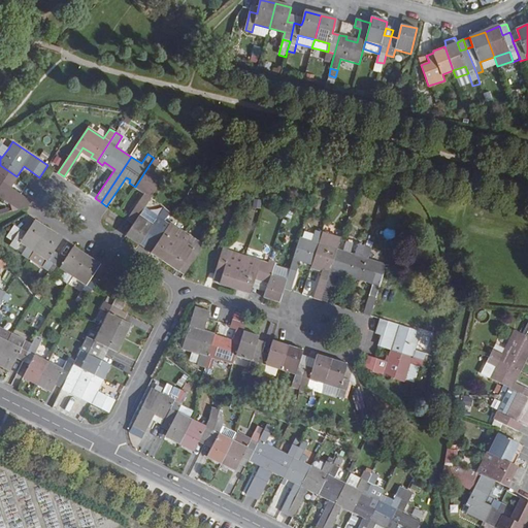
[(128,220),(133,224),(143,209),(163,178),(154,171),(160,162),(154,158),(135,187),(140,191),(142,188),(146,191),(128,220)]
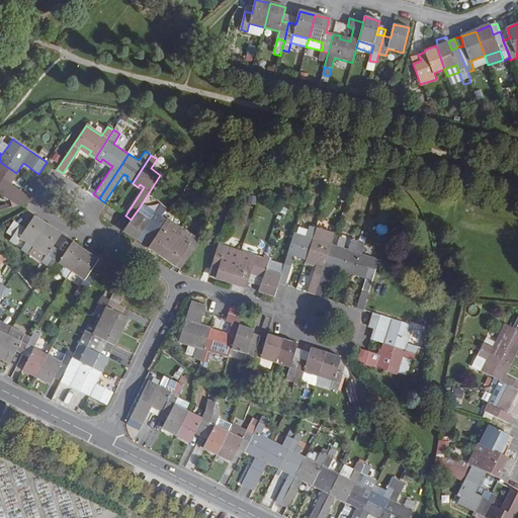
[(0,193),(18,205),(25,194),(10,183),(16,173),(0,162),(0,193)]
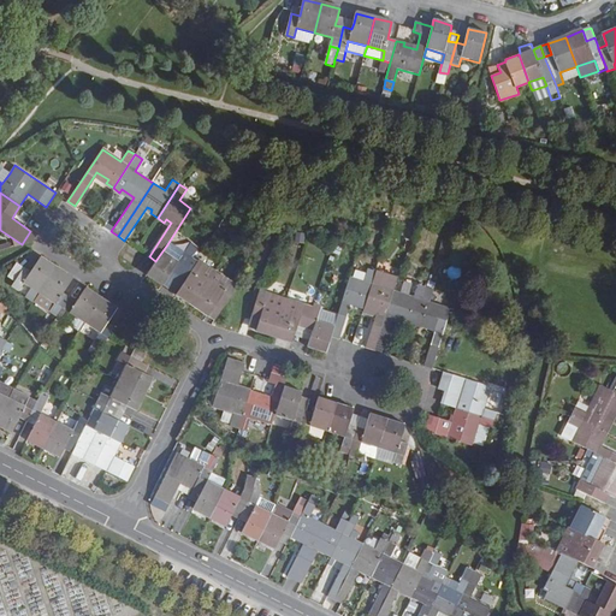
[(30,231),(22,244),(28,249),(37,236),(30,231)]
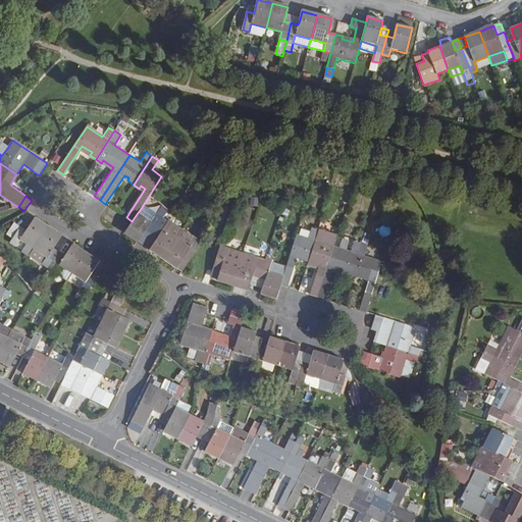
[(6,205),(0,208),(0,215),(1,217),(10,212),(6,205)]
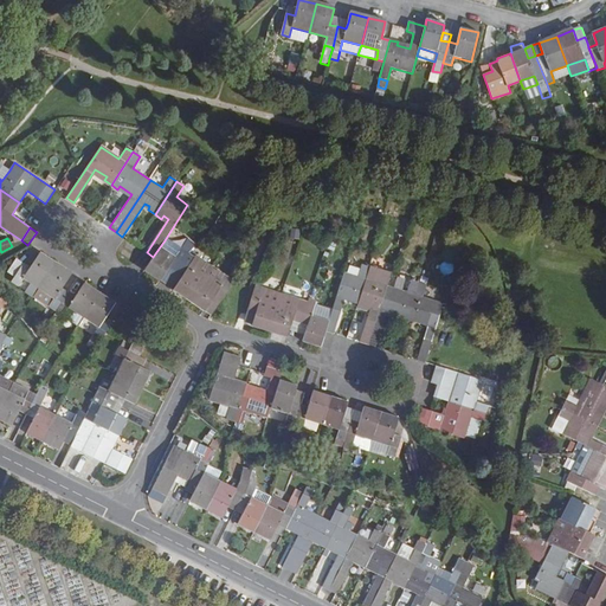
[(159,279),(168,266),(175,272),(187,253),(180,249),(179,250),(165,240),(153,257),(144,270),(159,279)]
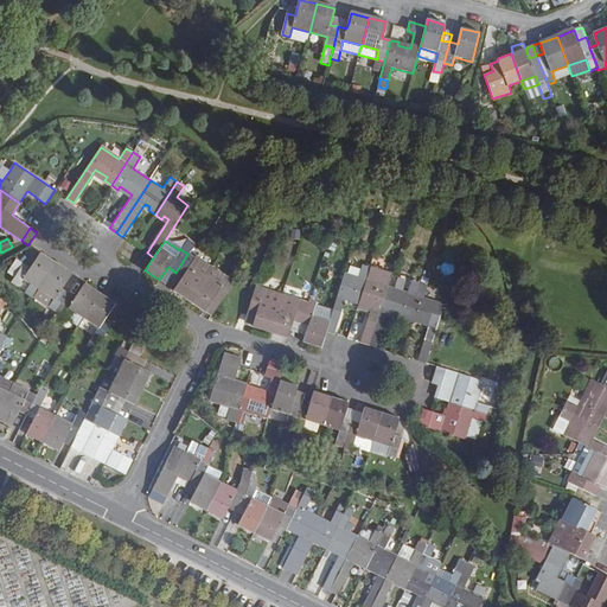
[(39,287),(55,263),(40,254),(31,268),(23,262),(11,281),(18,286),(24,278),(39,287)]
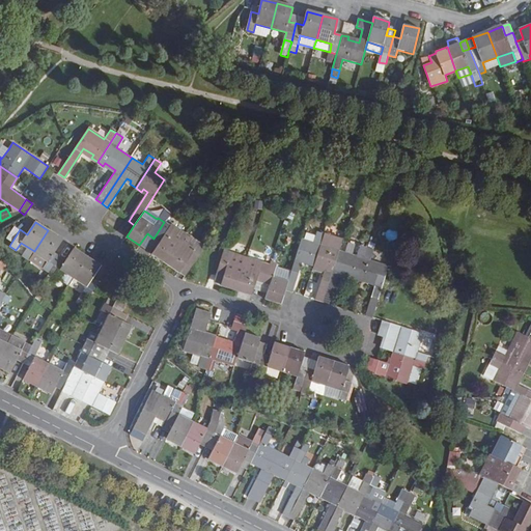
[(152,254),(166,262),(178,243),(165,234),(170,226),(164,222),(154,239),(160,242),(152,254)]
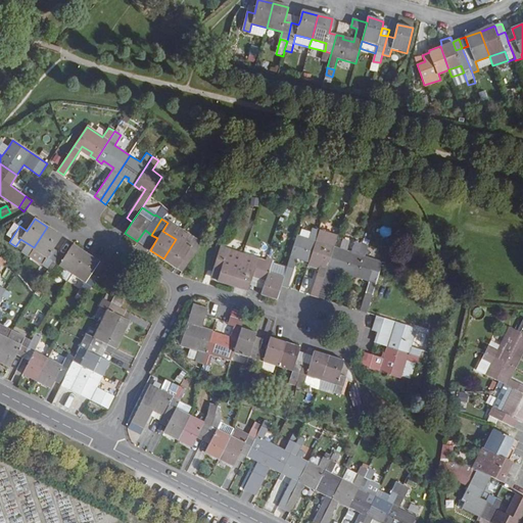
[(321,219),(318,229),(336,235),(341,225),(321,219)]
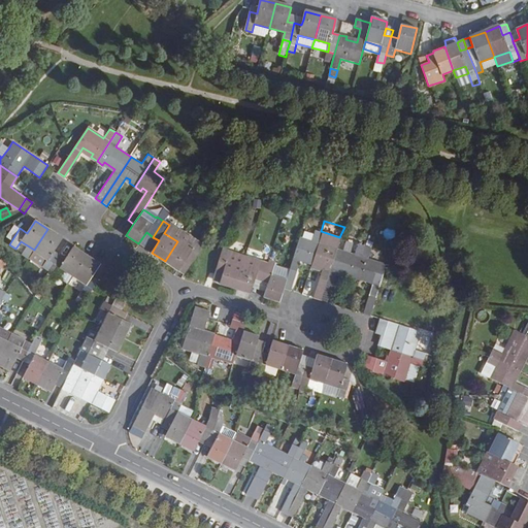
[(183,233),(169,225),(164,233),(177,241),(183,233)]
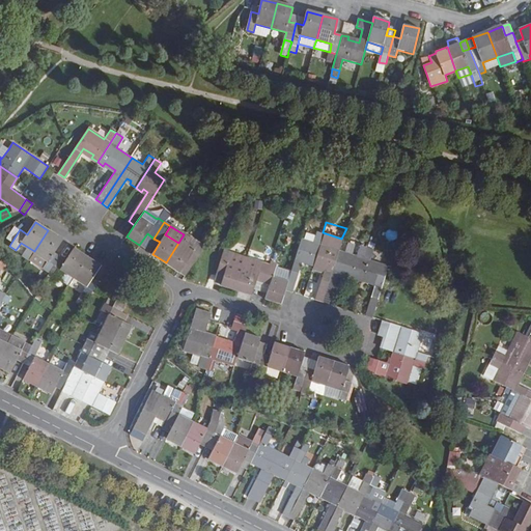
[(42,268),(48,272),(59,256),(53,251),(61,240),(48,230),(34,251),(47,259),(42,268)]
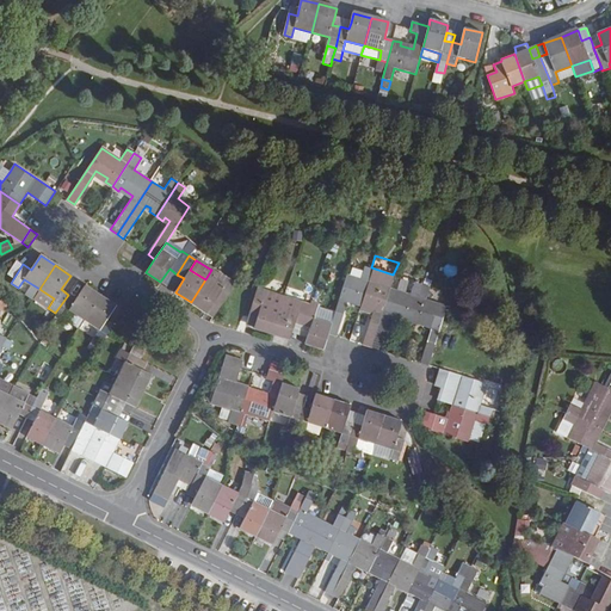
[(327,333),(335,337),(346,297),(352,300),(351,303),(359,306),(371,267),(363,265),(362,271),(359,278),(349,275),(345,273),(331,322),(313,316),(316,308),(308,304),(301,326),(310,328),(307,338),(306,344),(322,350),(327,333)]
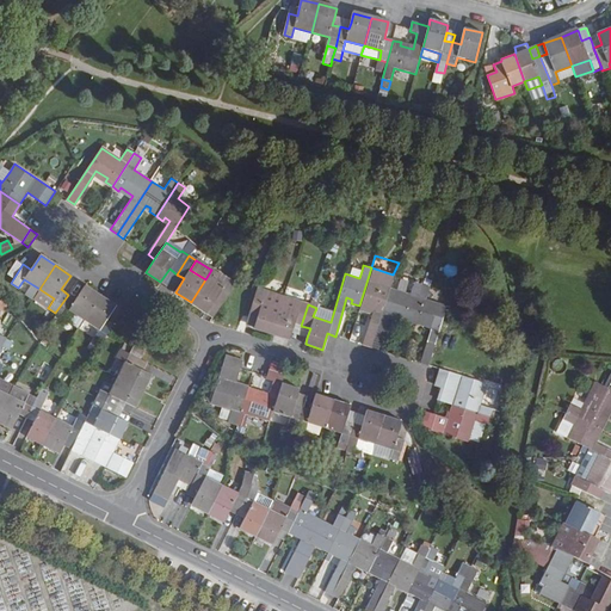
[(351,267),(349,275),(359,278),(362,271),(351,267)]
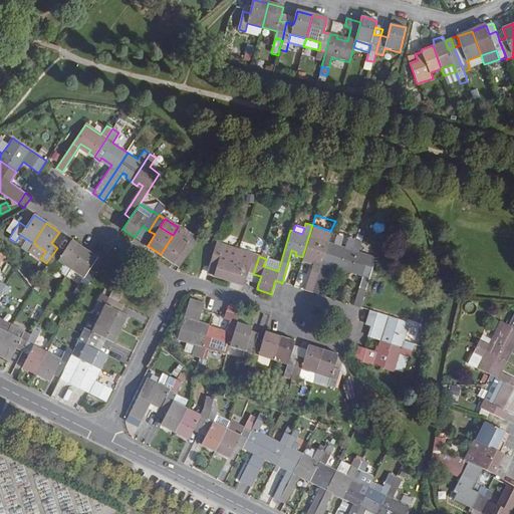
[(305,290),(312,292),(327,242),(330,231),(312,225),(302,257),(313,260),(305,290)]
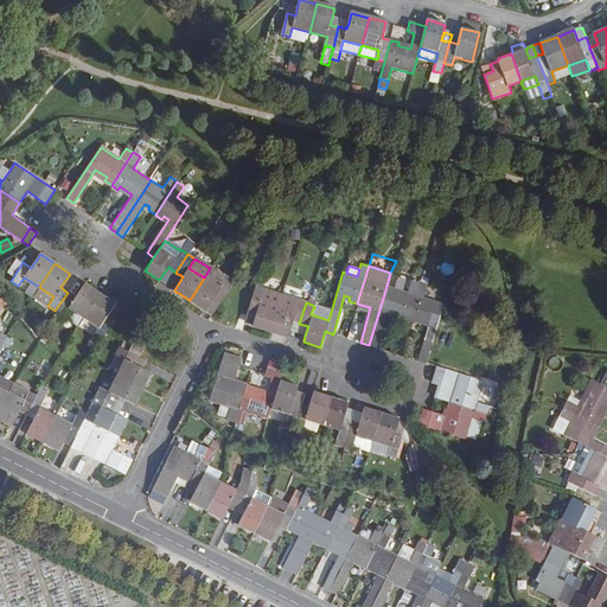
[(159,280),(166,286),(176,273),(168,267),(159,280)]
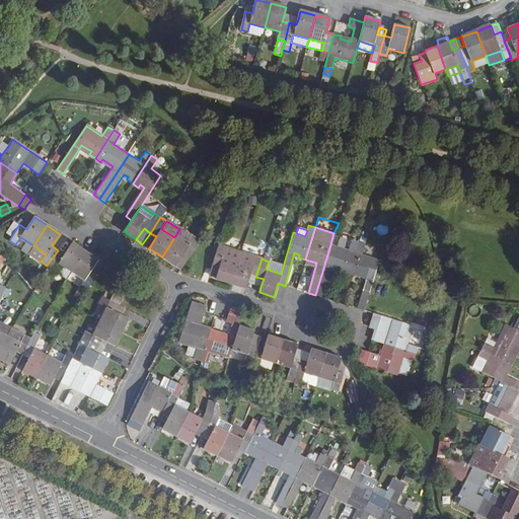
[(187,245),(192,237),(179,229),(174,237),(187,245)]
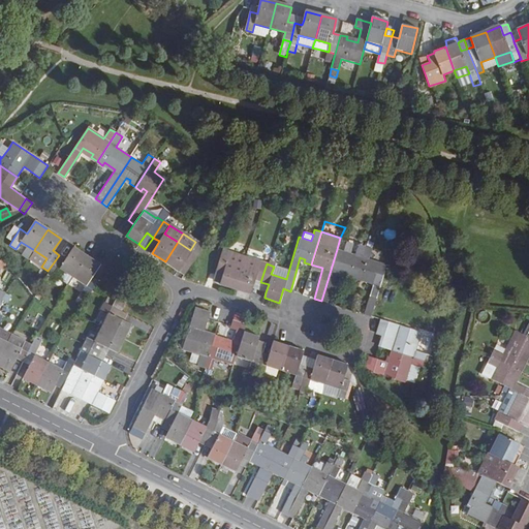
[(152,253),(159,241),(153,238),(145,249),(152,253)]
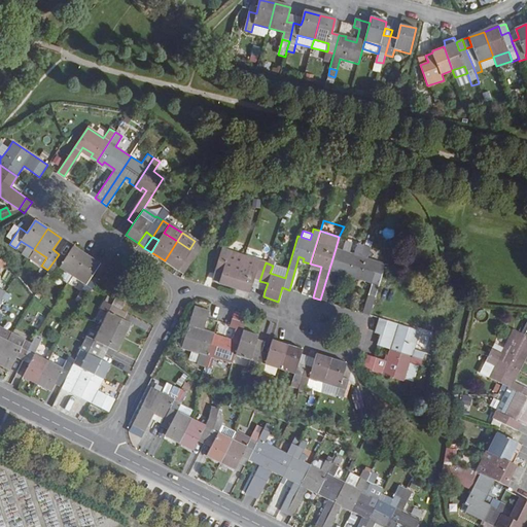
[(195,241),(189,249),(177,241),(165,260),(177,269),(184,257),(191,261),(202,245),(195,241)]
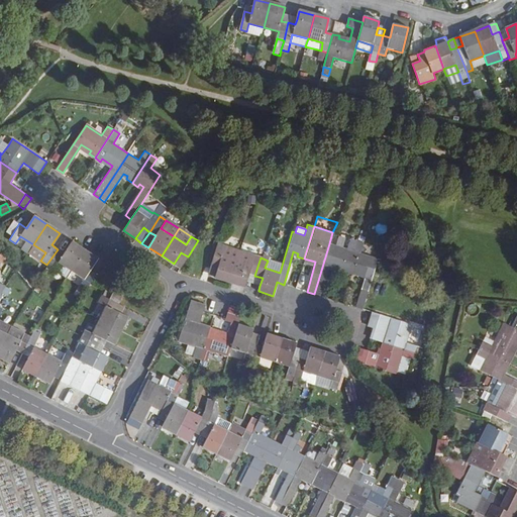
[(329,243),(314,294),(321,296),(331,264),(342,267),(341,271),(347,273),(356,240),(350,238),(347,248),(329,243)]
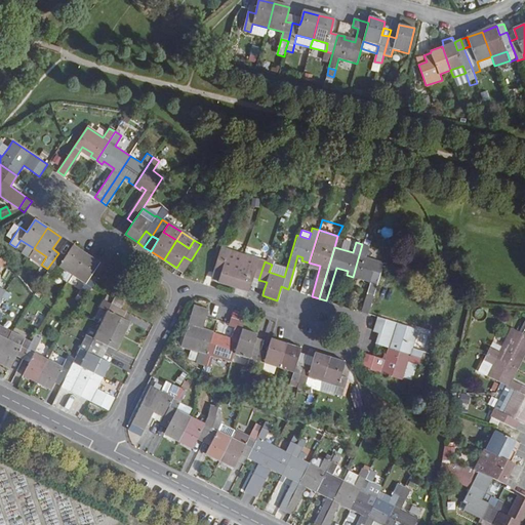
[(370,246),(362,244),(353,277),(360,279),(361,275),(372,279),(363,312),(369,314),(386,263),(367,257),(370,246)]
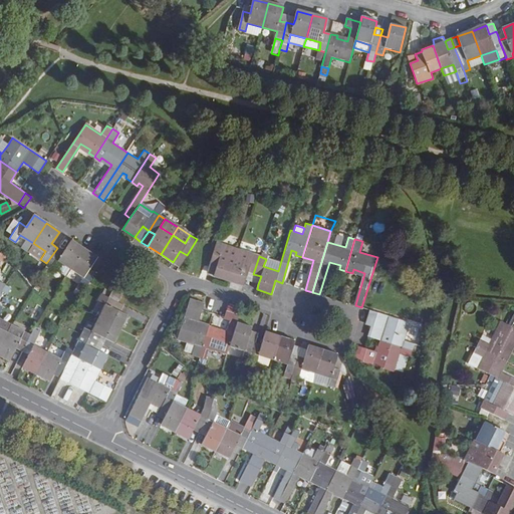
[(57,260),(70,269),(83,248),(72,240),(63,252),(57,248),(46,263),(52,267),(57,260)]
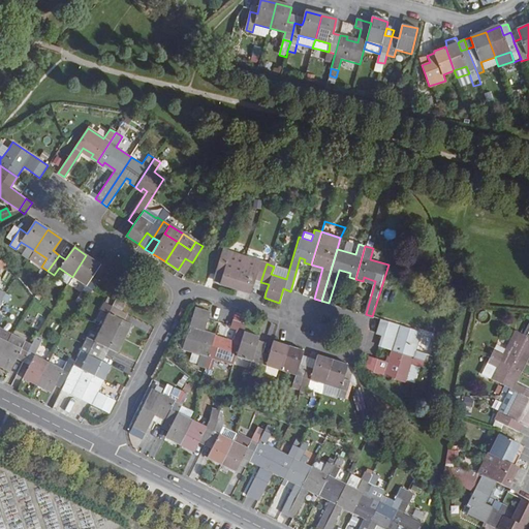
[(47,258),(34,250),(28,259),(40,268),(41,267),(47,258)]
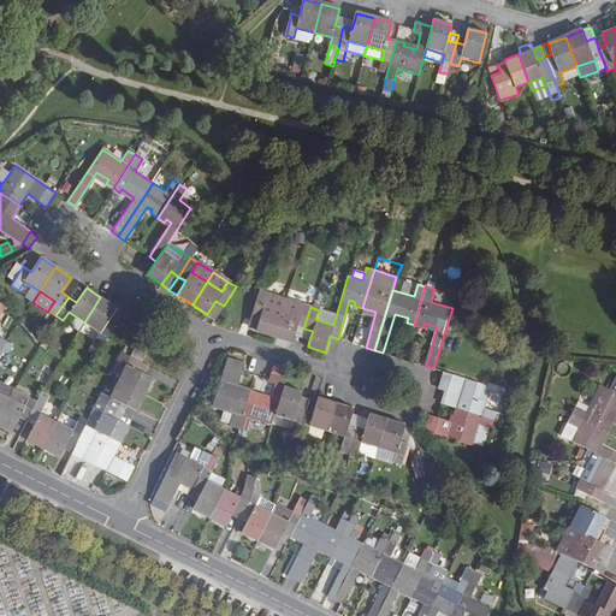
[(256,331),(273,336),(282,309),(265,304),(267,295),(260,292),(253,313),(261,315),(256,331)]
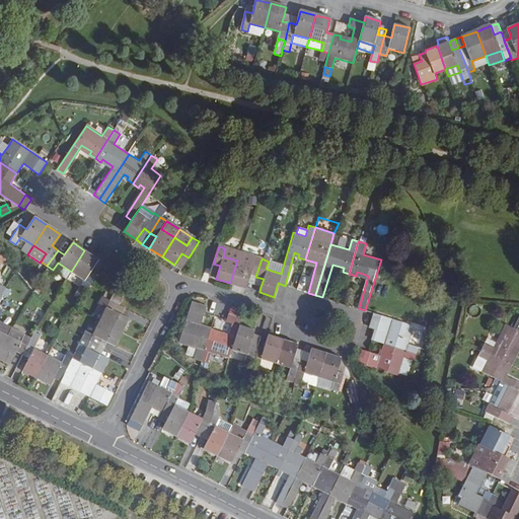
[(223,256),(237,261),(240,252),(225,248),(223,256)]
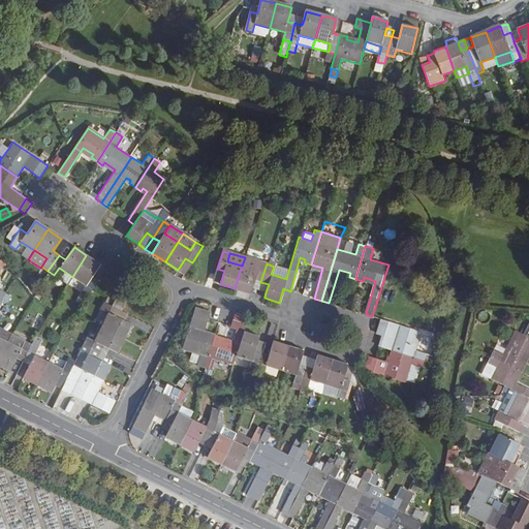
[(99,265),(86,255),(72,277),(85,285),(80,292),(86,298),(97,281),(90,277),(99,265)]
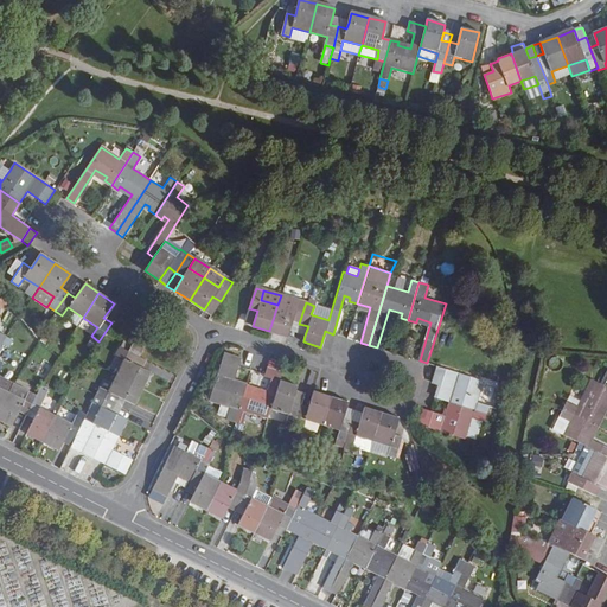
[(294,310),(298,300),(281,295),(278,305),(294,310)]
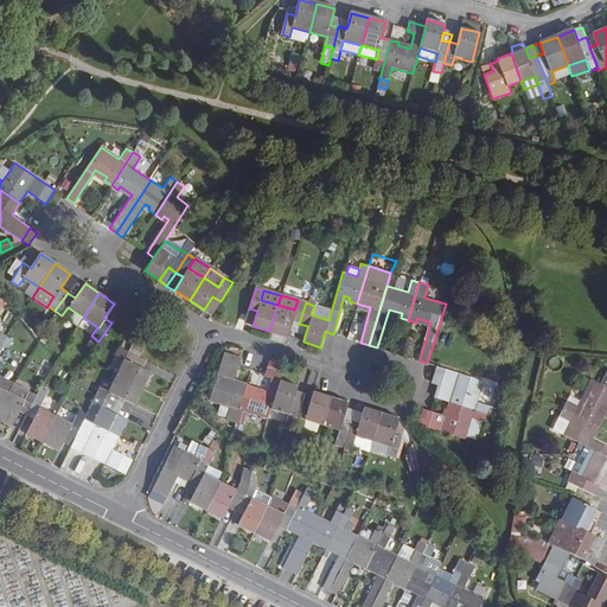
[(212,296),(204,310),(211,315),(221,301),(212,296)]
